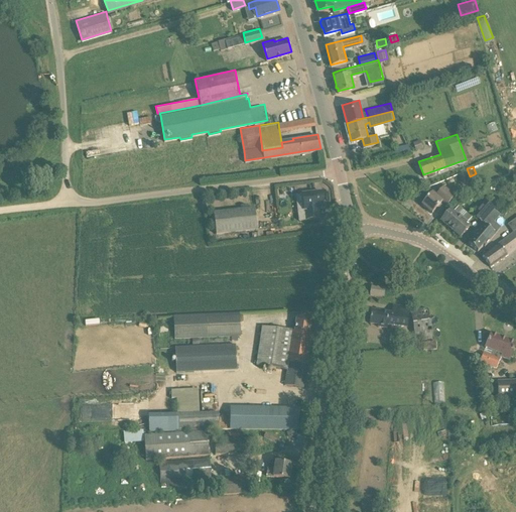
[(455,194),(443,183),(435,193),(432,189),(421,202),(432,211),(442,199),(446,203),(455,194)]
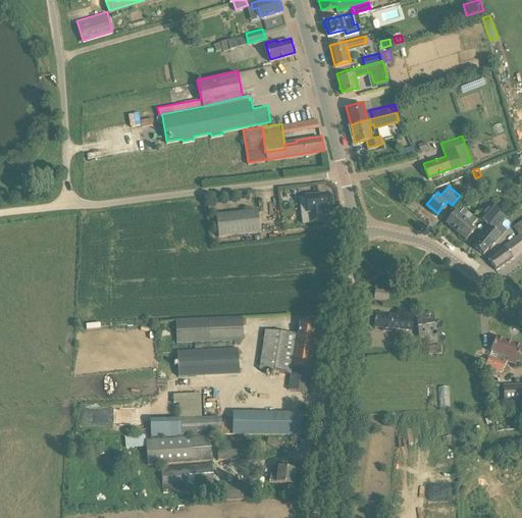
[(306,194),(308,209),(302,210),(303,220),(323,218),(322,208),(327,208),(325,192),(306,194)]
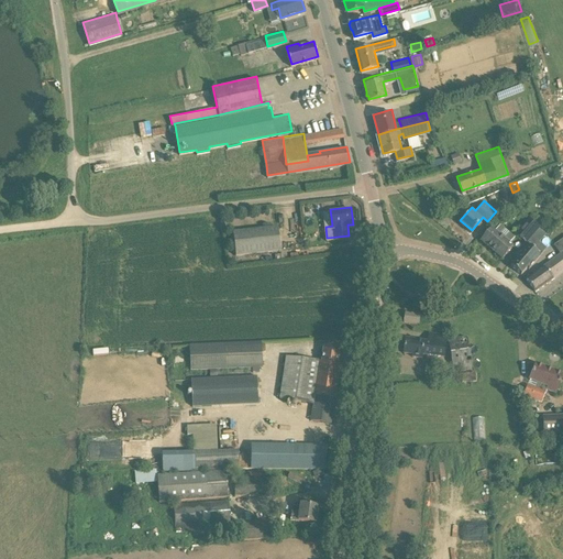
[(539,225),(530,217),(517,232),(526,240),(539,225)]
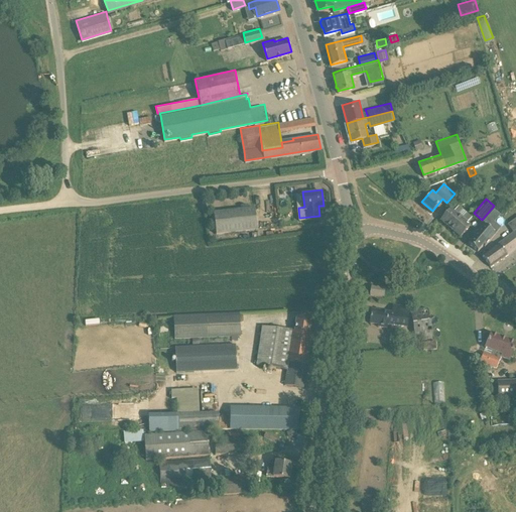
[(255,206),(214,211),(216,232),(257,227),(255,206)]
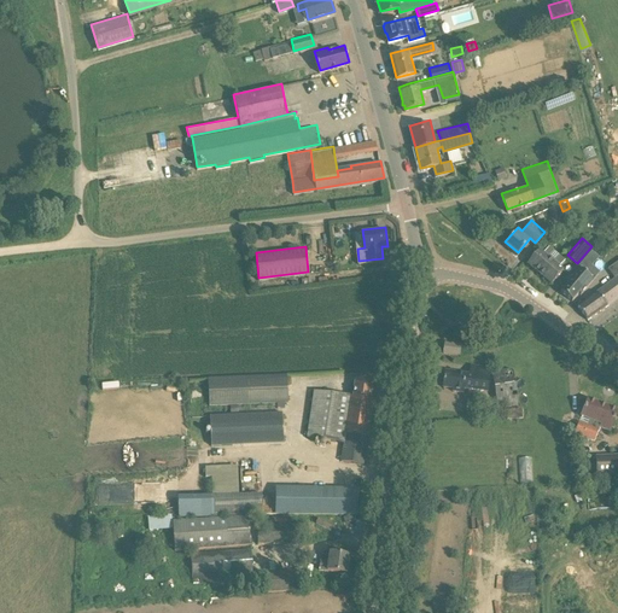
[(540,247),(528,261),(552,280),(563,267),(540,247)]
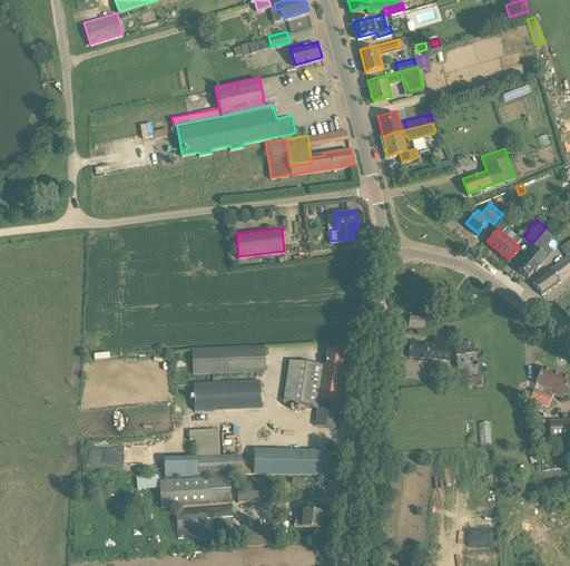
[(532,244),(521,257),(523,260),(518,266),(528,275),(533,269),(536,270),(547,256),(532,244)]
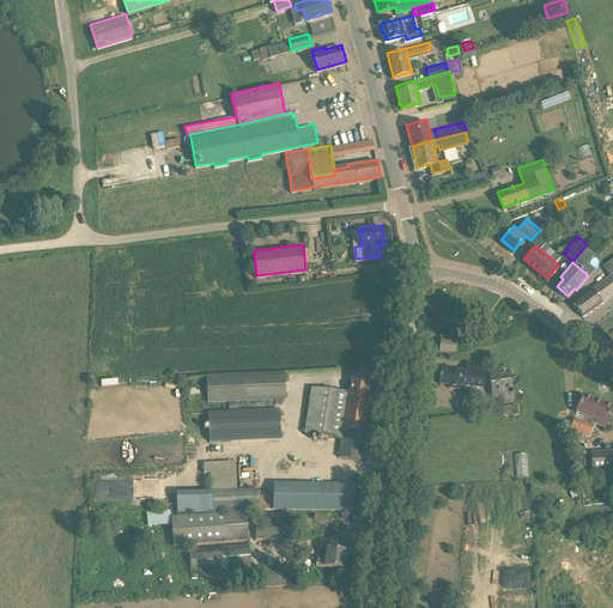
[(612,292),(612,272),(574,301),(583,315),(612,292)]
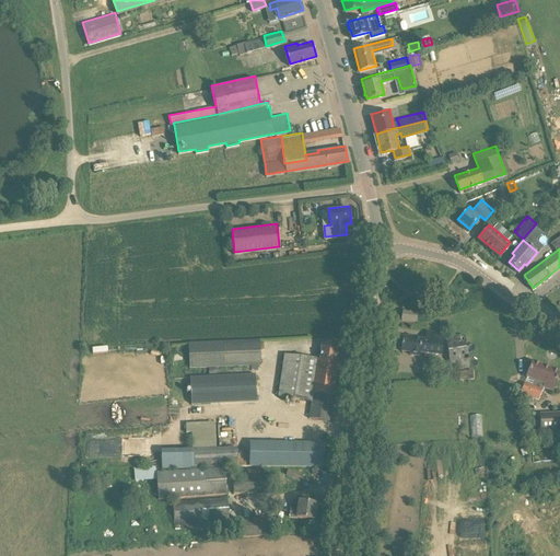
[(418,311),(403,309),(401,317),(417,320),(418,311)]
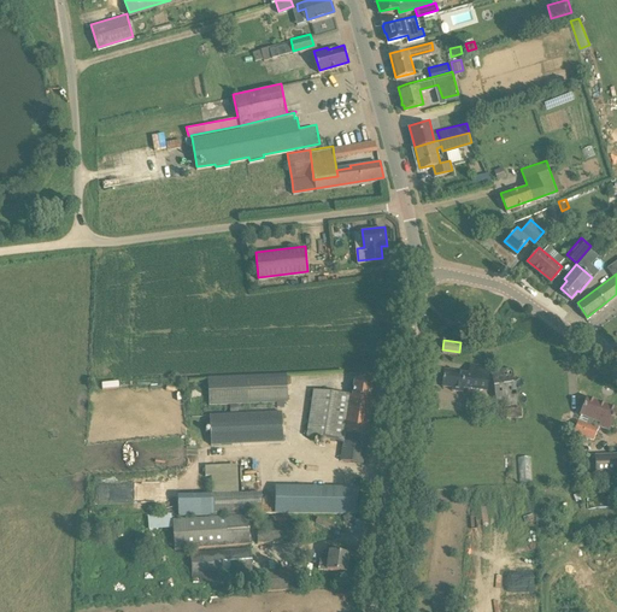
[(489,365),(470,362),(469,372),(445,369),(442,383),(452,386),(452,388),(462,389),(463,384),(487,388),(489,365)]
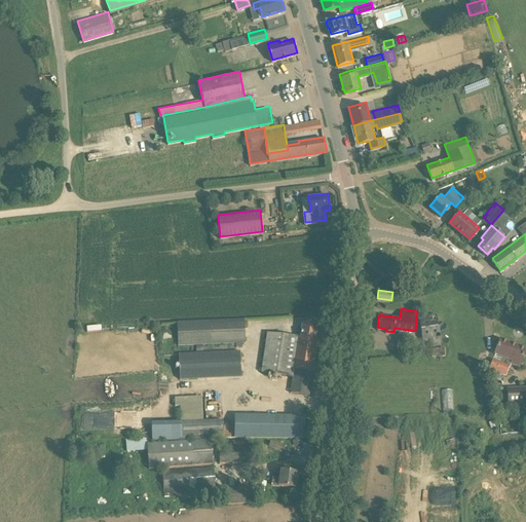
[(441,341),(440,337),(437,312),(419,314),(422,343),(441,341)]
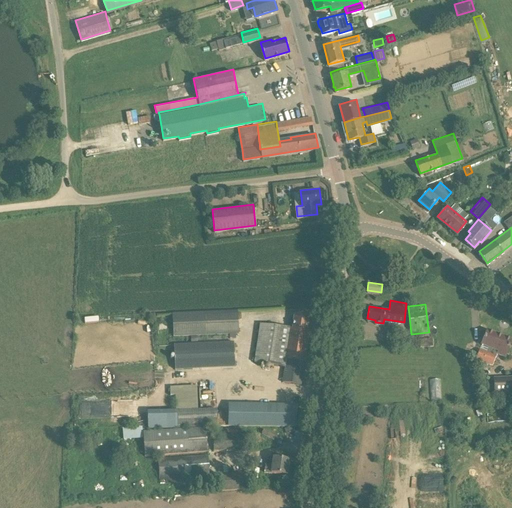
[(238,309),(228,309),(172,311),(173,333),(239,331),(238,309)]
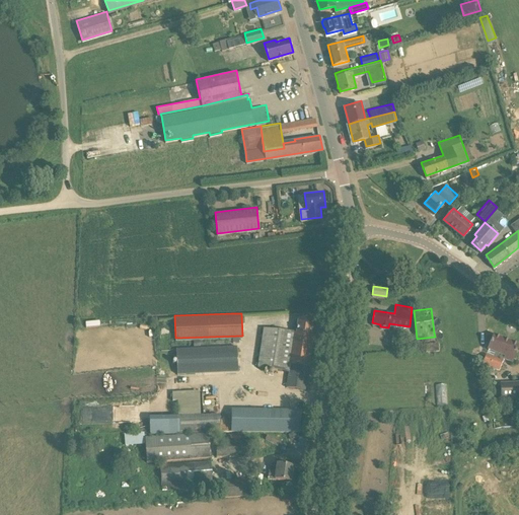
[(313,334),(311,333),(313,318),(299,315),(297,330),(295,330),(264,326),(260,364),(289,369),(286,384),(305,387),(313,334)]
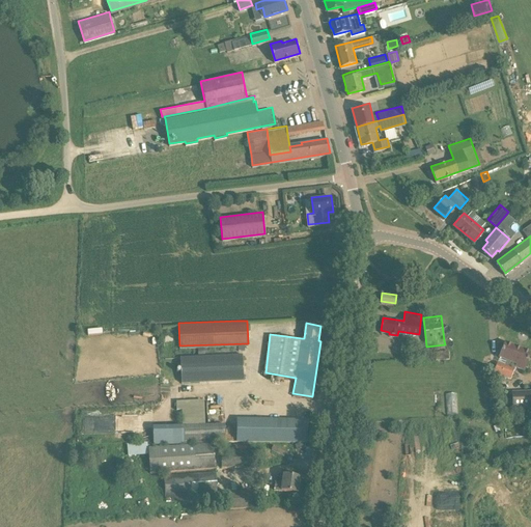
[(494,369),(510,377),(515,365),(524,368),(530,350),(505,340),(500,355),(507,358),(503,364),(497,361),(494,369)]
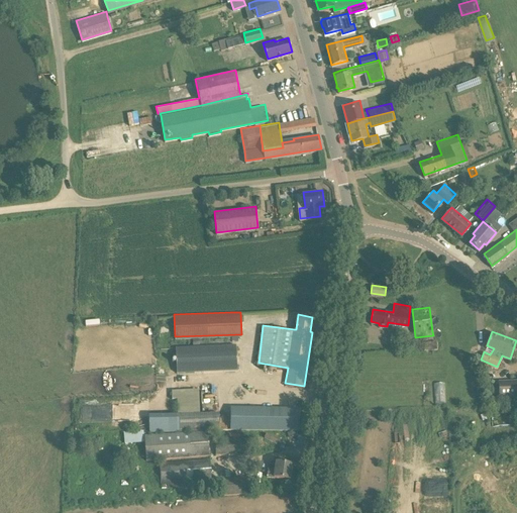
[(424,348),(437,347),(437,339),(423,340),(424,348)]
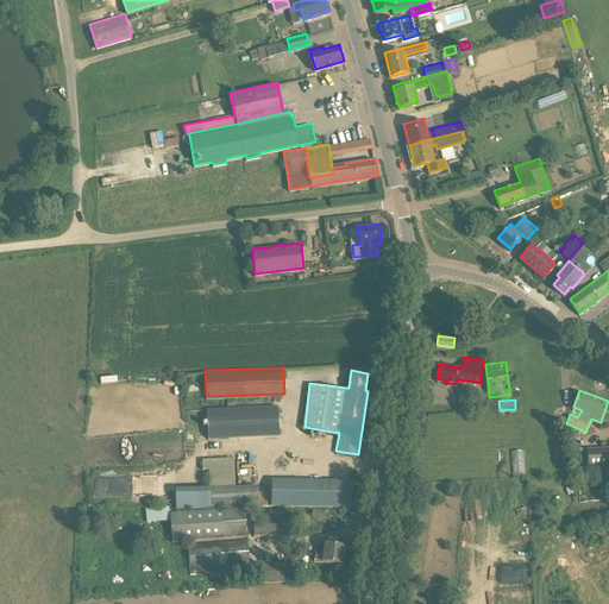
[(278,403),(207,407),(208,436),(280,433),(278,403)]
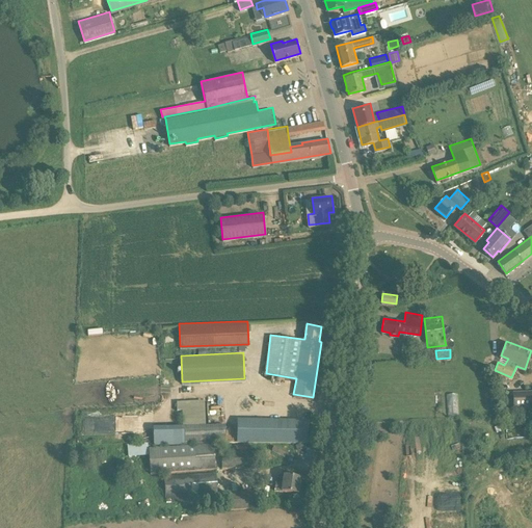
[(531,390),(513,391),(513,402),(501,402),(501,413),(513,413),(531,412),(531,390)]
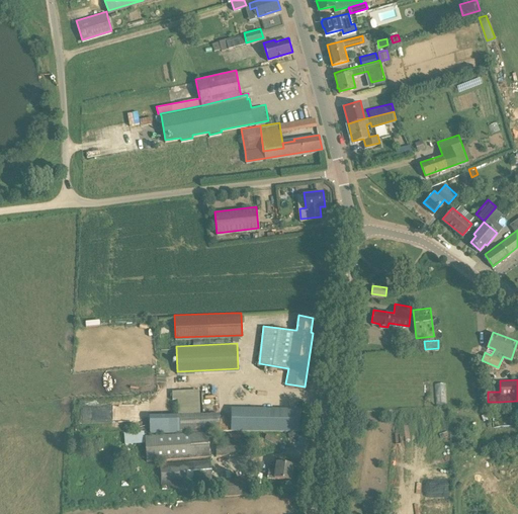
[(436,403),(446,403),(445,380),(435,380),(436,403)]
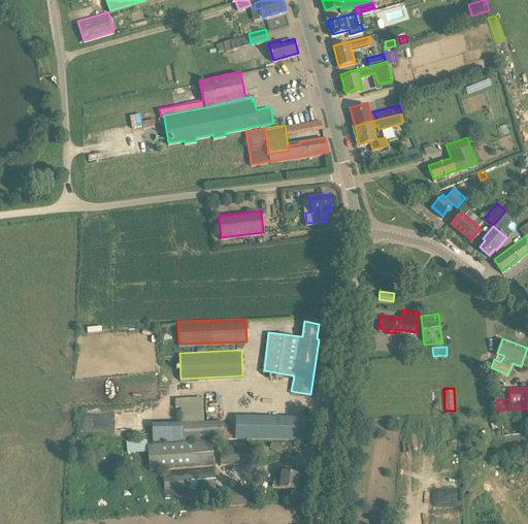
[(203,396),(175,397),(175,405),(180,404),(182,420),(183,420),(184,438),(217,436),(217,437),(224,437),(224,419),(204,420),(203,396)]
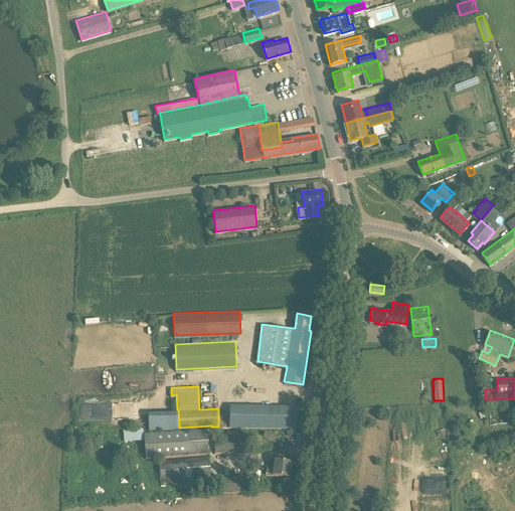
[(300,406),(229,405),(229,426),(297,424),(300,406)]
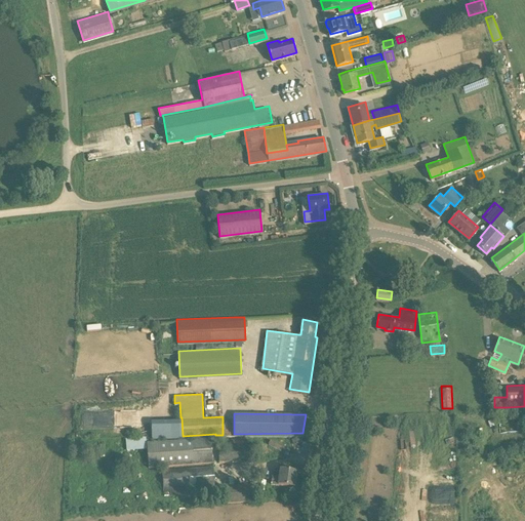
[(499,422),(500,429),(513,428),(512,421),(499,422)]
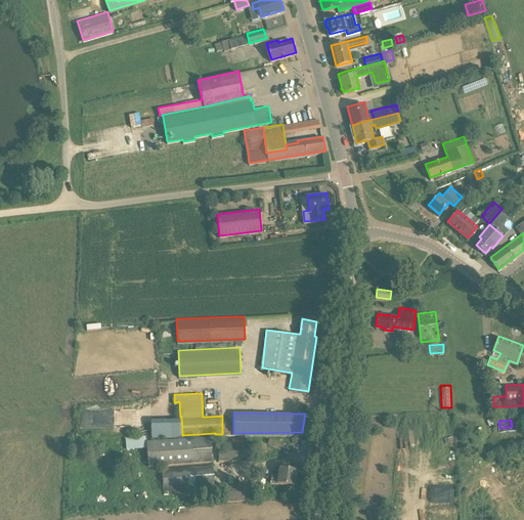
[(145,434),(126,435),(127,447),(146,446),(145,434)]
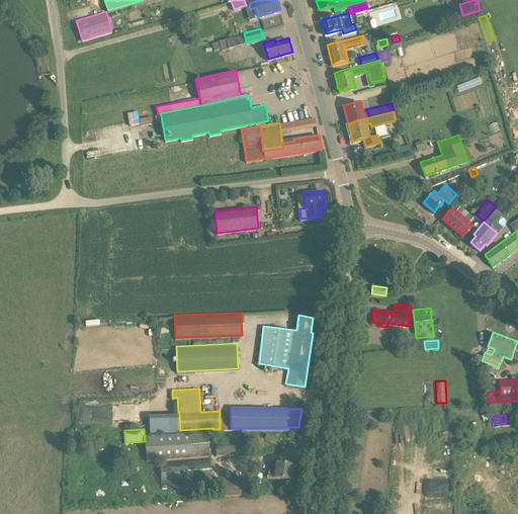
[(207,430),(145,434),(147,459),(209,455),(207,430)]
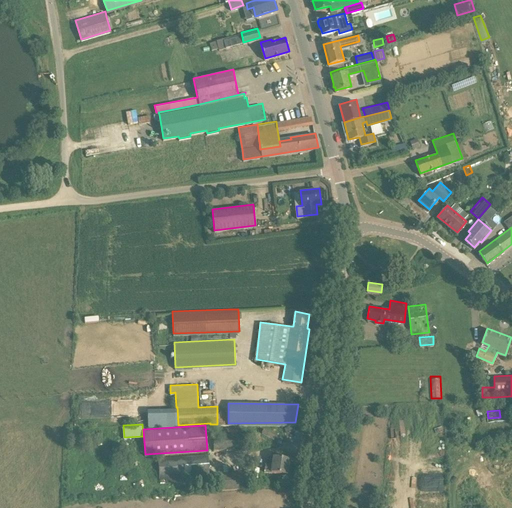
[(250,431),(213,431),(214,448),(250,448),(250,431)]
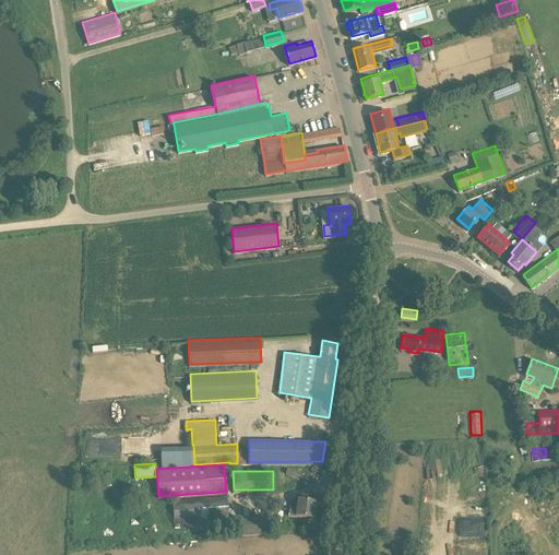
[(226,495),(174,498),(175,520),(227,517),(226,495)]
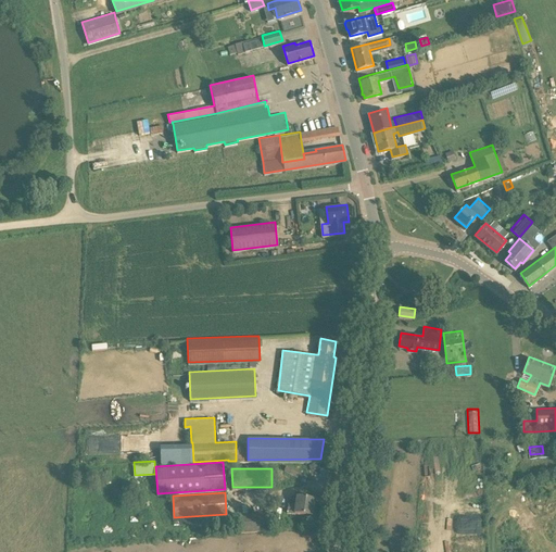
[(314,498),(297,496),(295,504),(288,503),(287,511),(294,512),(312,514),(314,498)]
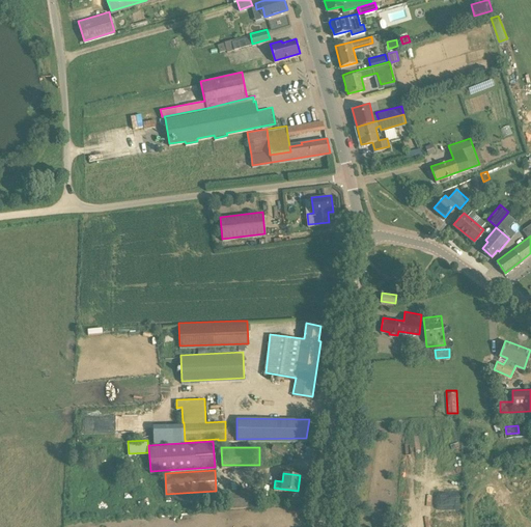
[(256,488),(246,488),(225,490),(227,506),(257,504),(256,488)]
